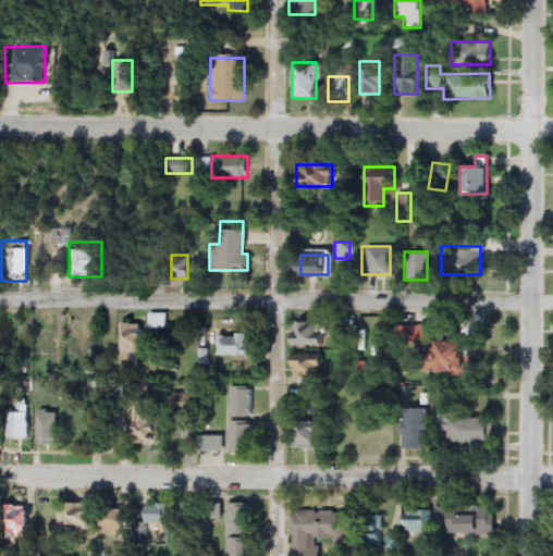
[(163,312),(163,325),(146,325),(146,312),(163,312)]
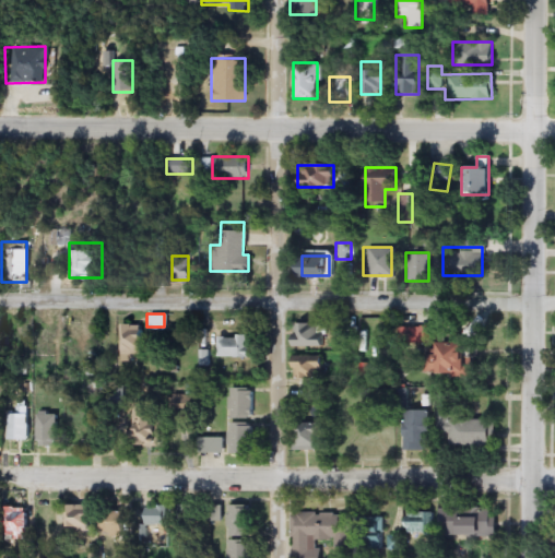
[(118,322),(140,322),(140,354),(131,354),(131,361),(118,361),(118,322)]
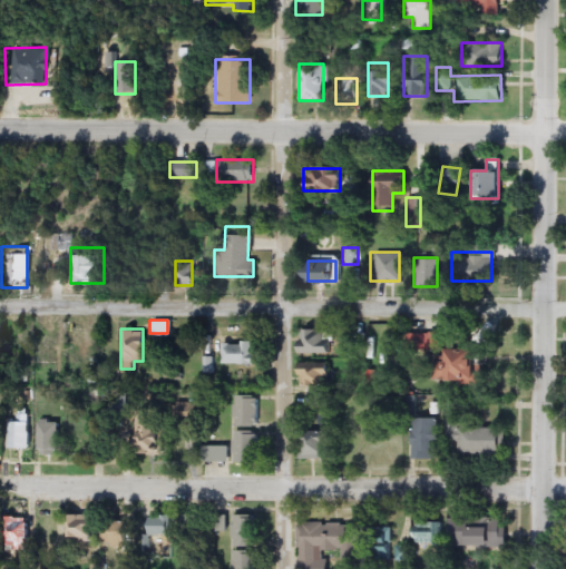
[(299,351),(299,329),(330,329),(330,351),(299,351)]
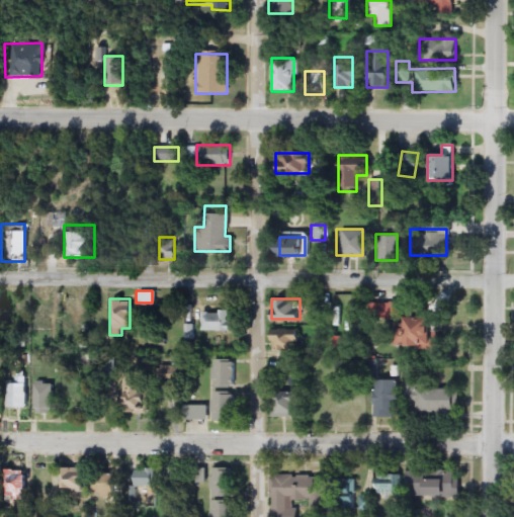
[(32,329),(32,300),(45,300),(45,315),(55,315),(55,329),(32,329)]
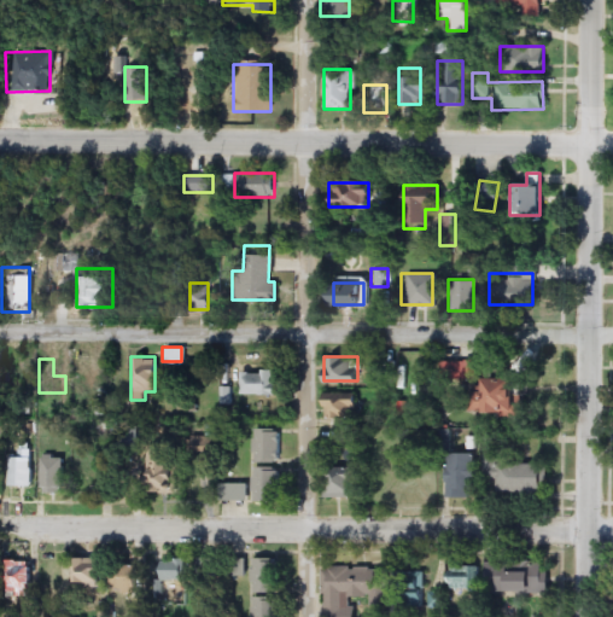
[(238,394),(238,368),(275,368),(275,394),(238,394)]
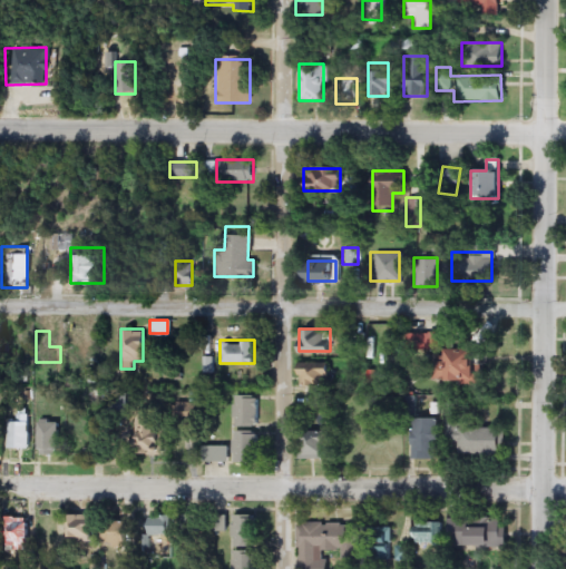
[(480,382),(451,382),(451,347),(480,347),(480,382)]
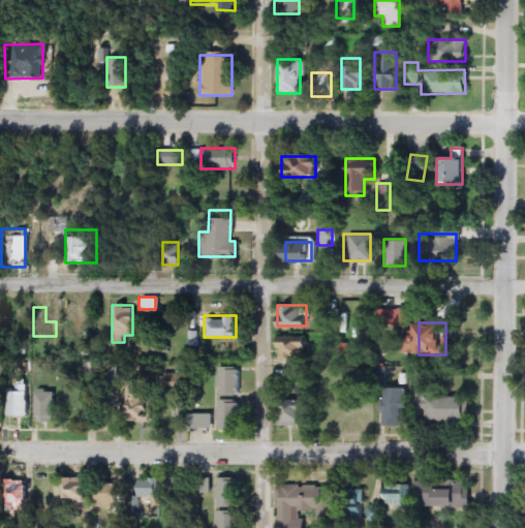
[(306,335),(306,358),(275,358),(275,335),(306,335)]
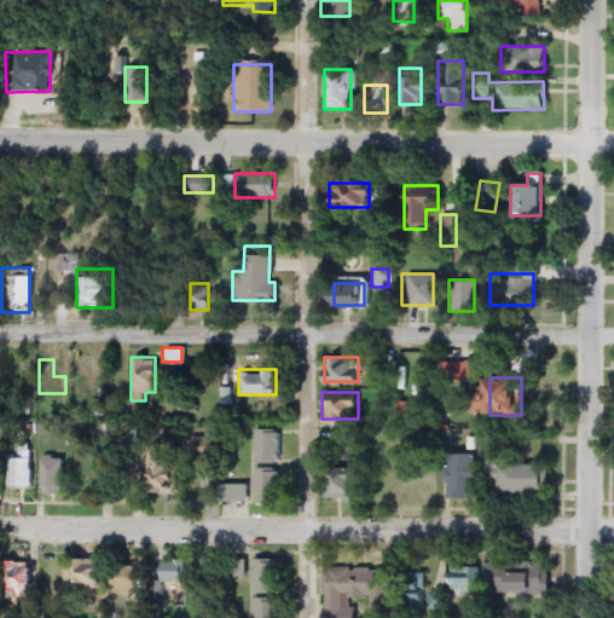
[(278,428),(278,461),(252,461),(252,428),(278,428)]
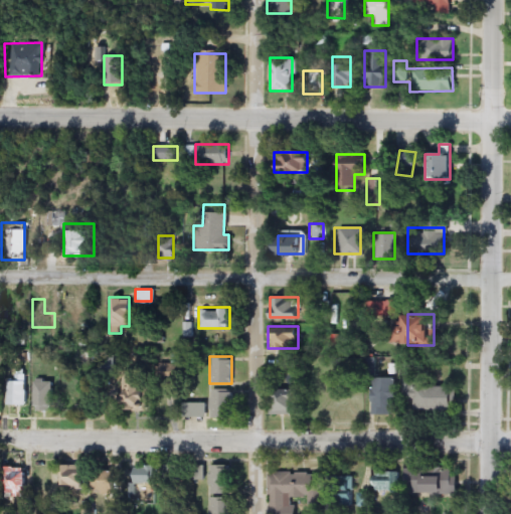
[(177,362),(177,379),(158,380),(157,362),(177,362)]
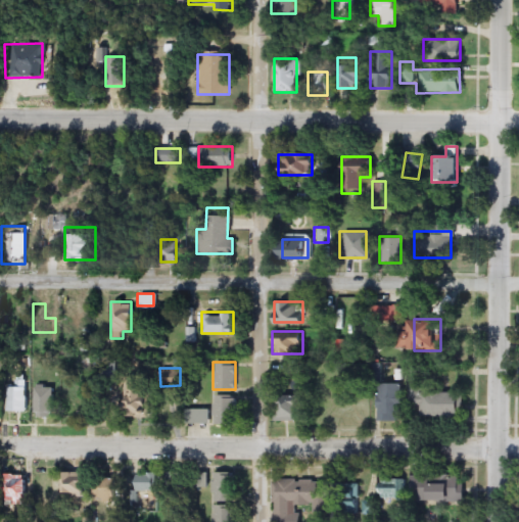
[(121,377),(148,377),(148,416),(132,416),(132,410),(121,410),(121,377)]
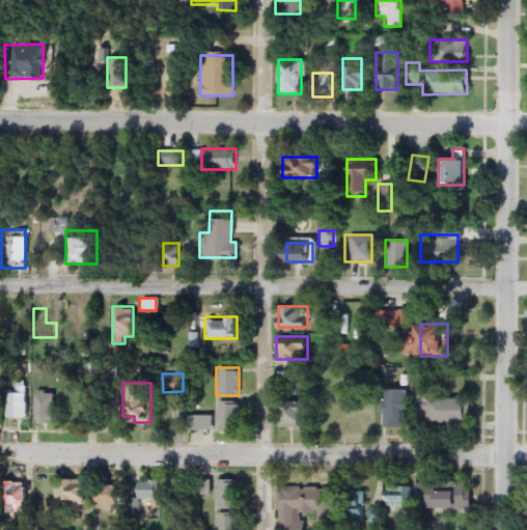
[(3,417),(3,386),(25,386),(25,417),(3,417)]
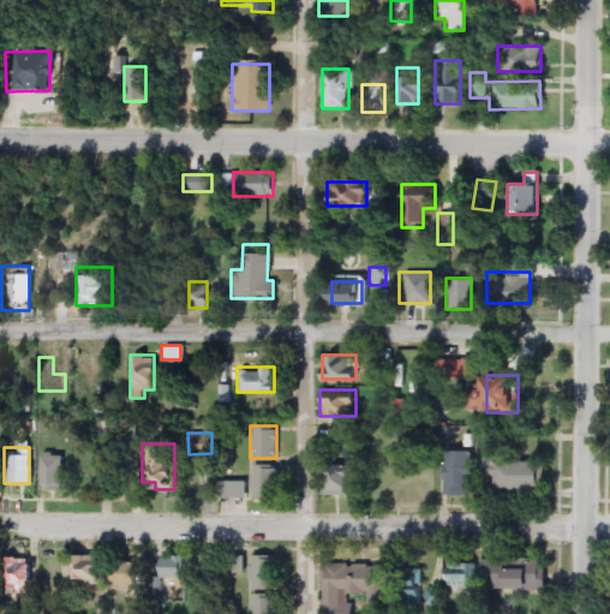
[(441,494),(441,449),(468,449),(468,494),(441,494)]
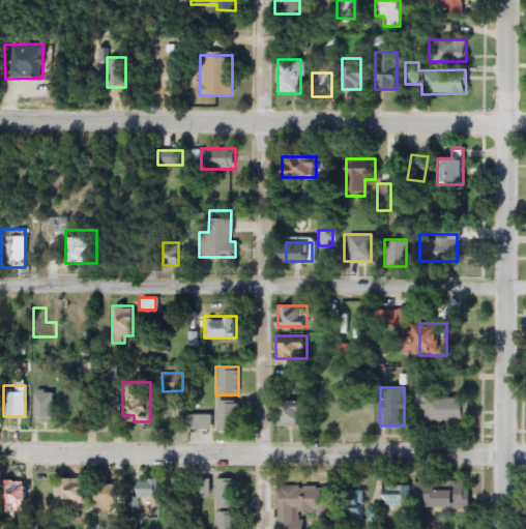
[(424,421),(425,407),(411,407),(412,387),(427,387),(426,394),(466,397),(465,422),(424,421)]
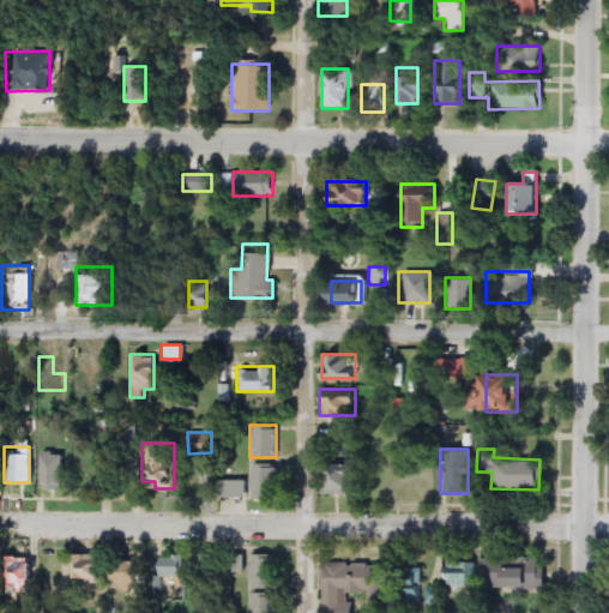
[(61,488),(37,488),(37,451),(61,451),(61,488)]
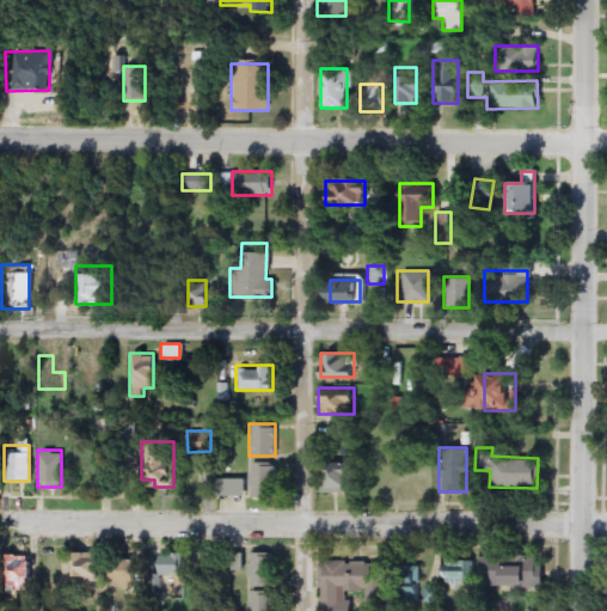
[(275,463),(275,495),(249,495),(249,462),(275,463)]
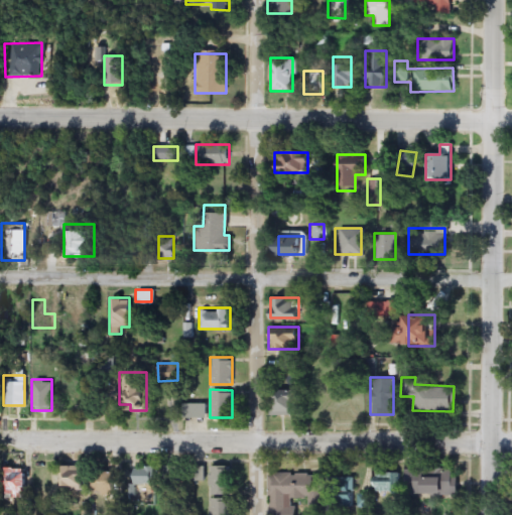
[(268,390),(296,390),(296,414),(268,414),(268,390)]
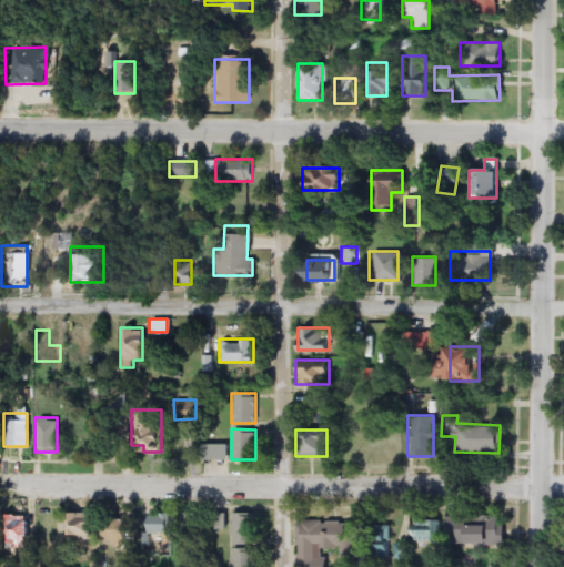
[(225,443),(225,459),(198,459),(198,443),(225,443)]
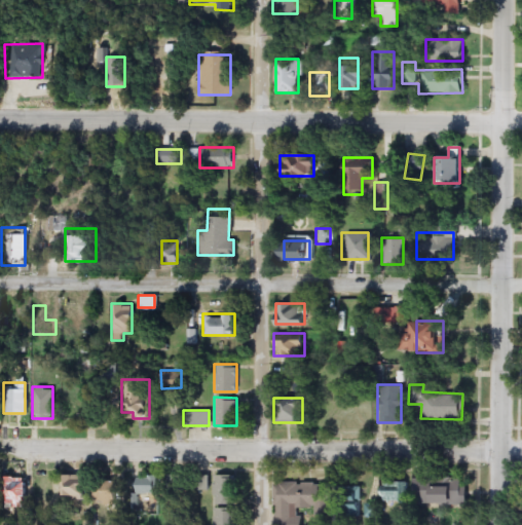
[(60,474),(83,474),(83,497),(60,497),(60,474)]
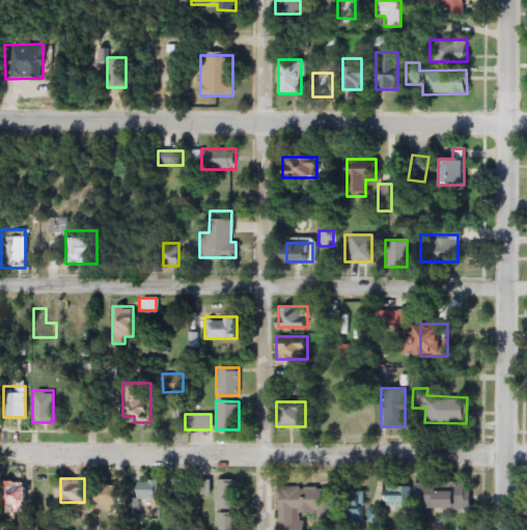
[(170,478),(182,478),(182,498),(170,498),(170,478)]
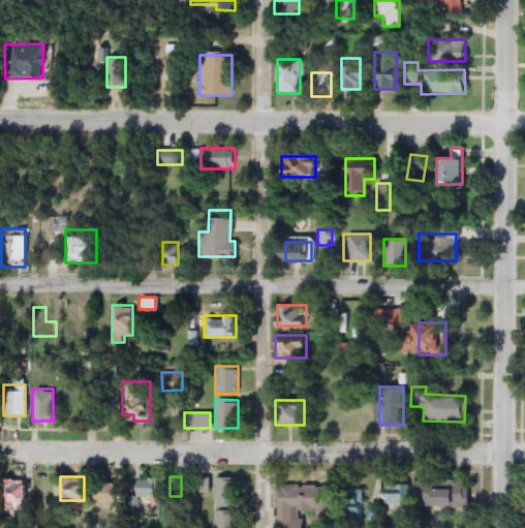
[(134,496),(134,477),(156,477),(156,496),(134,496)]
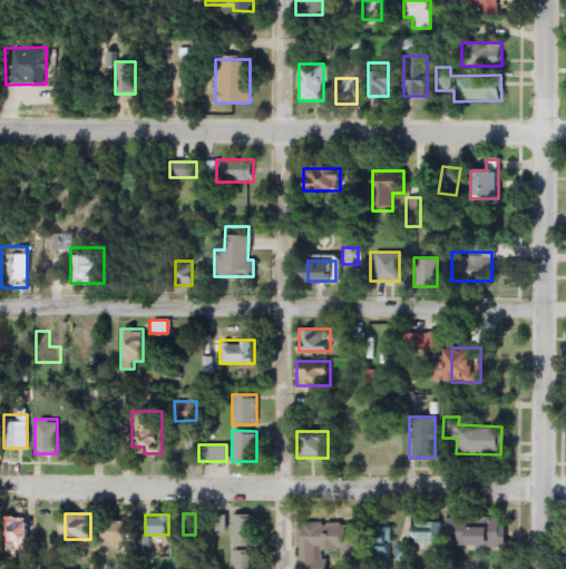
[(256,546),(230,546),(230,514),(256,514),(256,546)]
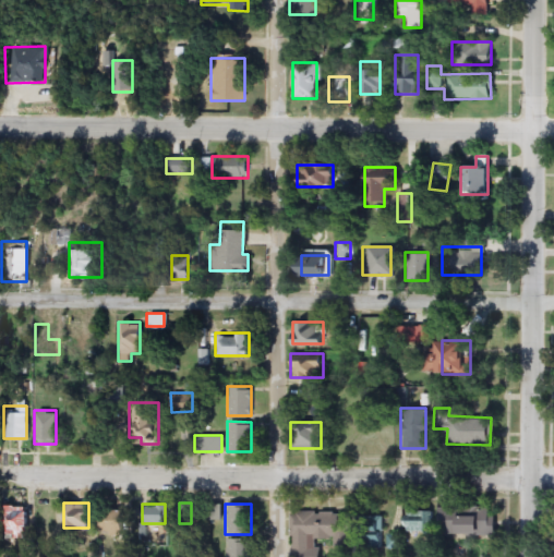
[(23,539),(0,539),(0,506),(23,506),(23,539)]
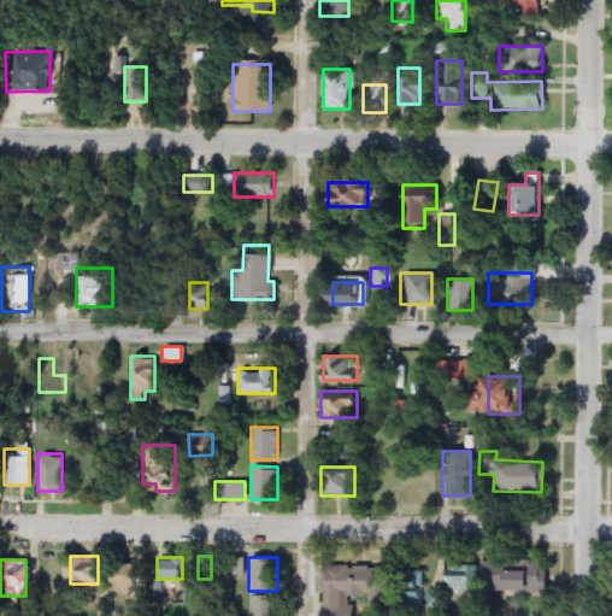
[(135,559),(135,591),(109,591),(109,559),(135,559)]
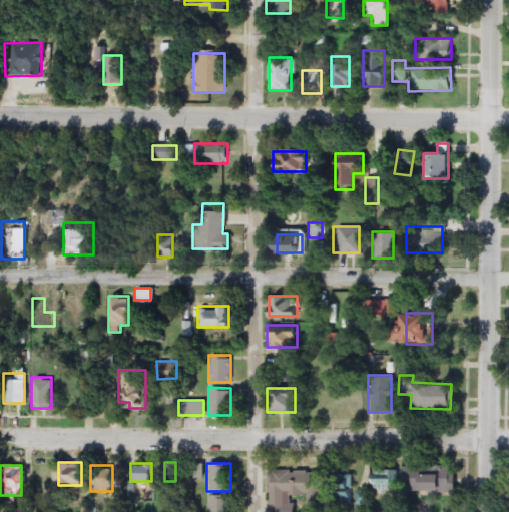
[(410,492),(409,468),(453,467),(453,491),(410,492)]
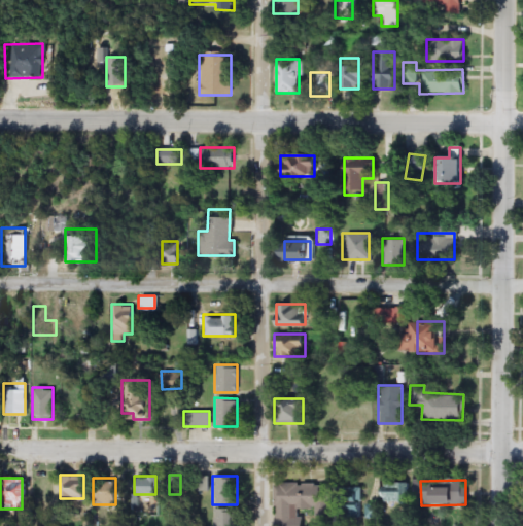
[(384,510),(378,510),(378,482),(403,482),(403,504),(384,504),(384,510)]
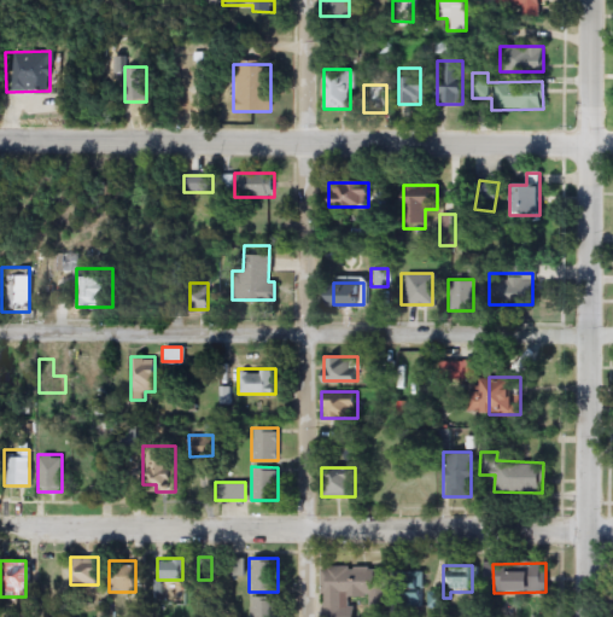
[(384,605),(366,605),(366,597),(350,597),(350,616),(317,616),(317,568),(384,566),(384,605)]
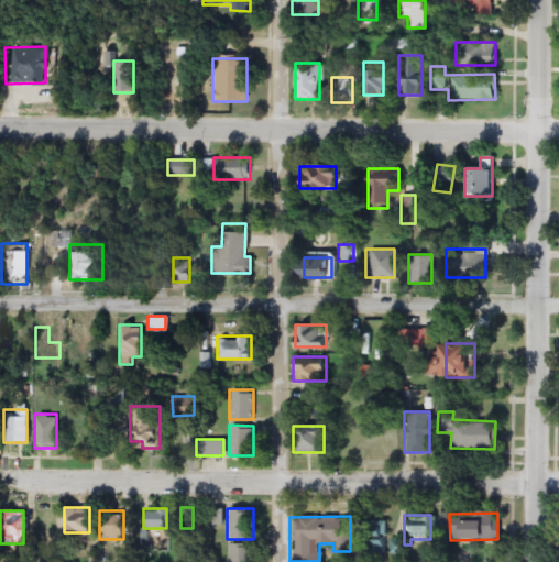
[(383,519),(383,552),(361,552),(361,519),(383,519)]
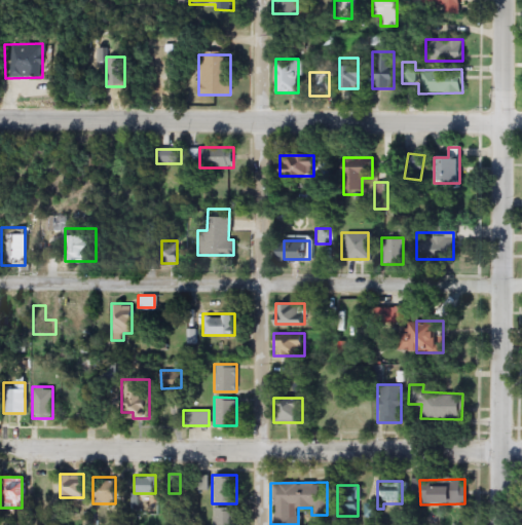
[(372,513),(362,515),(361,505),(371,503),(372,513)]
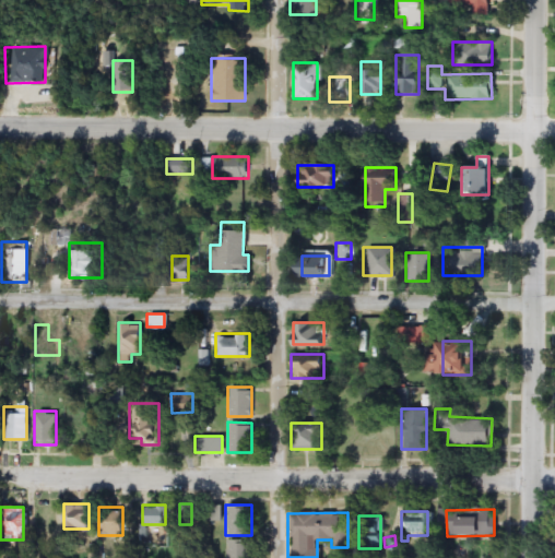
[(251,557),(243,557),(224,557),(224,538),(251,538),(251,557)]
